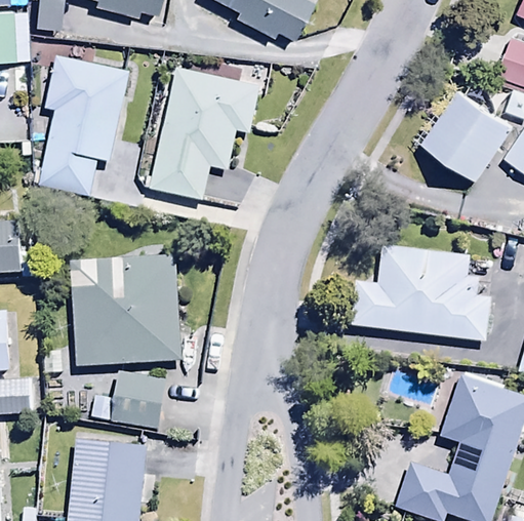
[(36,0),(33,27),(57,29),(61,0),(36,0)]
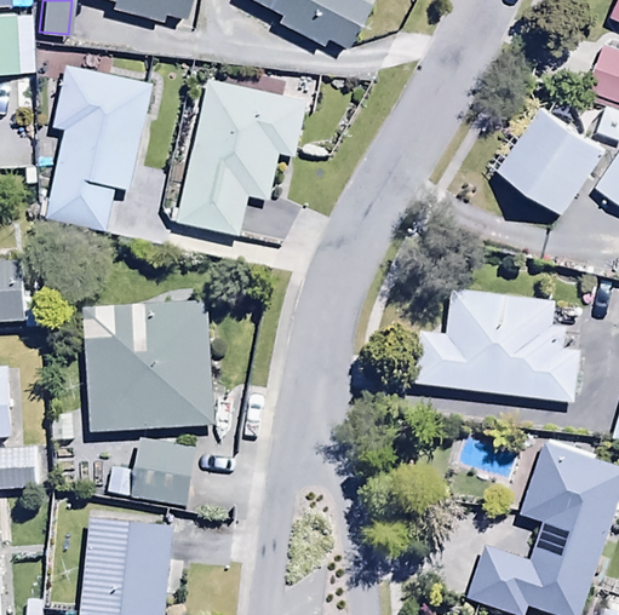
[(113,0),(112,6),(160,19),(162,12),(183,18),(188,0),(113,0)]
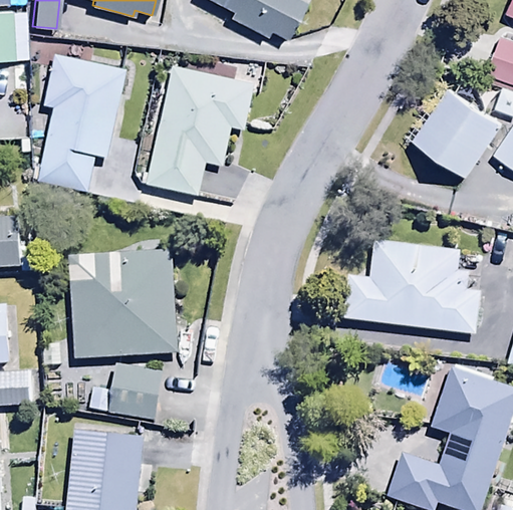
[(209,0),(230,12),(227,16),(265,37),(270,30),(287,40),(310,0),(209,0)]
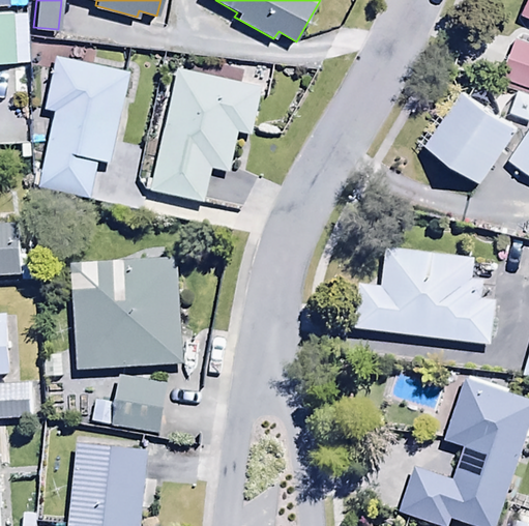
[(0,62),(28,61),(24,11),(0,12),(0,62)]
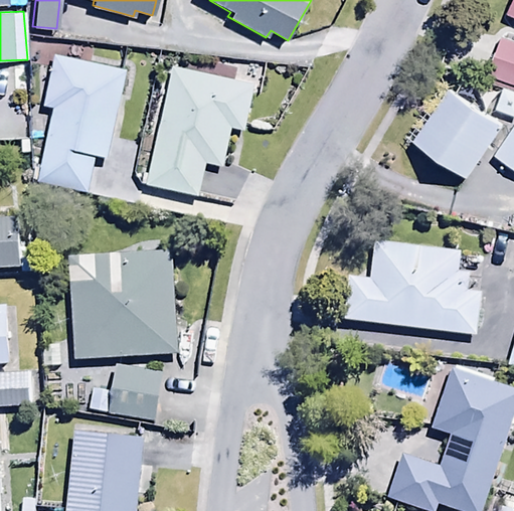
[(513,42),(500,38),(488,75),(513,83),(513,42)]
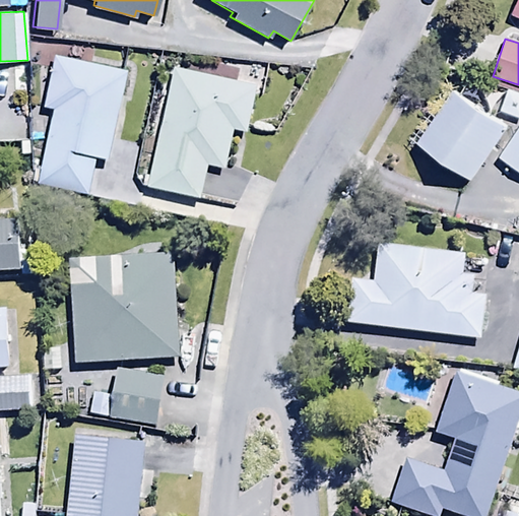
[(96,157),(107,160),(126,69),(55,54),(45,103),(55,105),(39,184),(88,195),(96,157)]
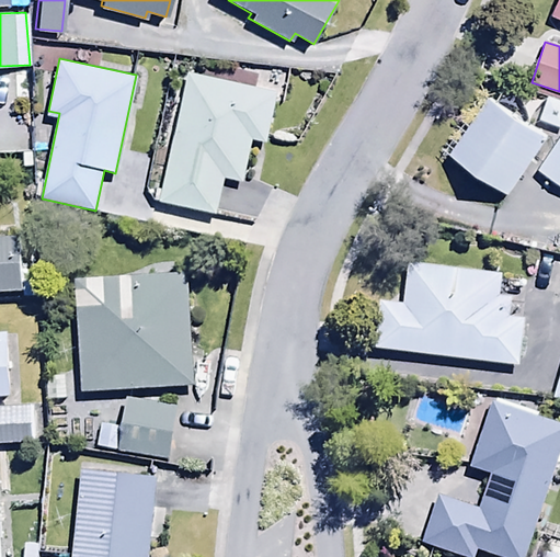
[(186,71),(160,204),(252,223),(270,186),(243,178),(252,137),(269,140),(278,89),(186,71)]
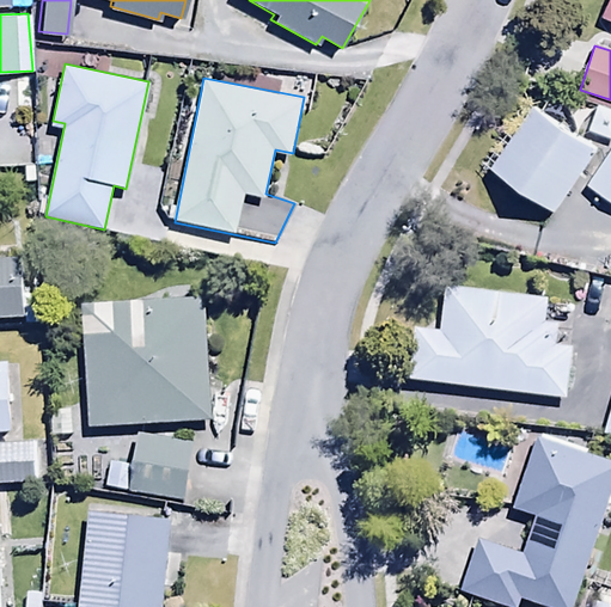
[(598,149),(536,102),(489,161),(551,209),(598,149)]
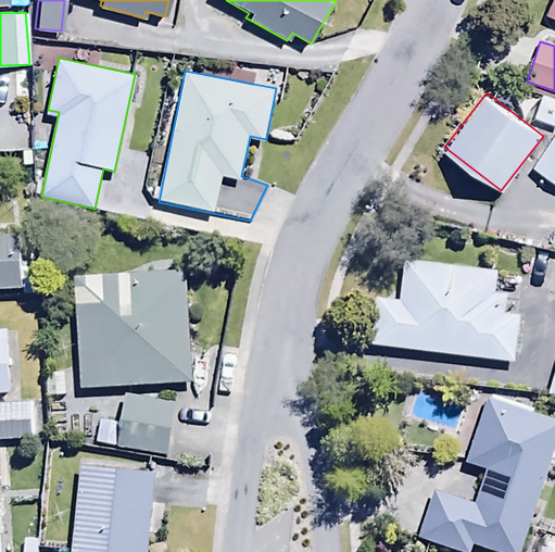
[(554,135),(532,165),(554,183),(554,135)]
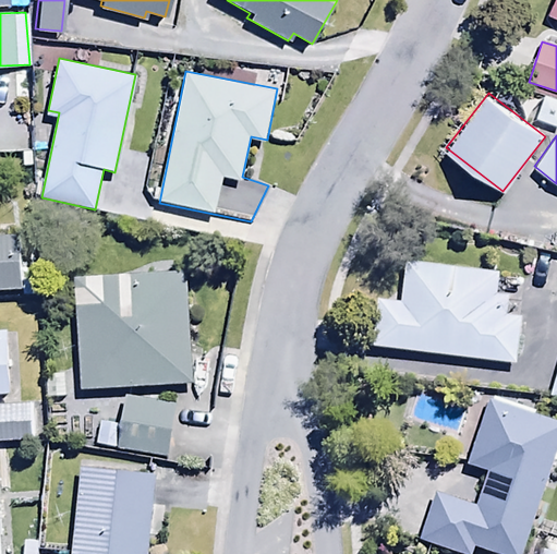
[(17,236),(0,236),(0,290),(21,289),(17,236)]
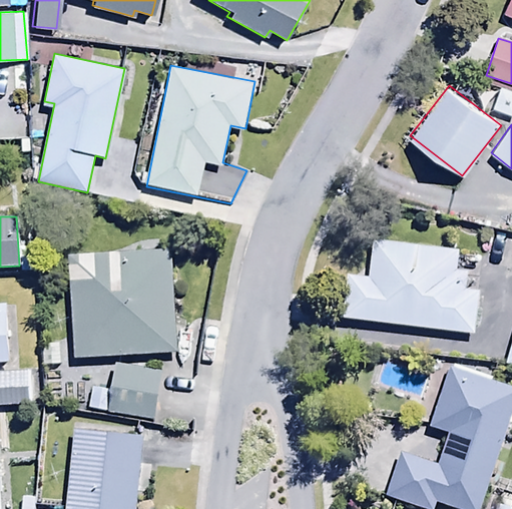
[(348,274),(342,317),(473,335),(479,290),(466,288),(468,272),(456,270),(458,249),(374,237),(368,277),(348,274)]
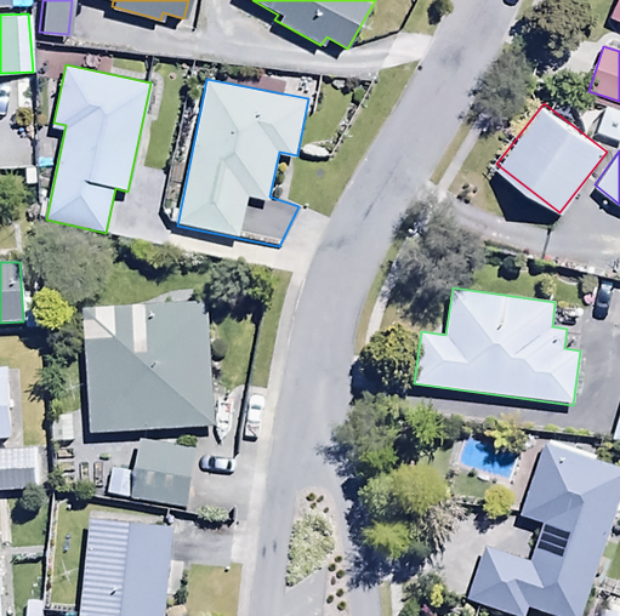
[(206,300),(83,308),(90,433),(215,426),(206,300)]
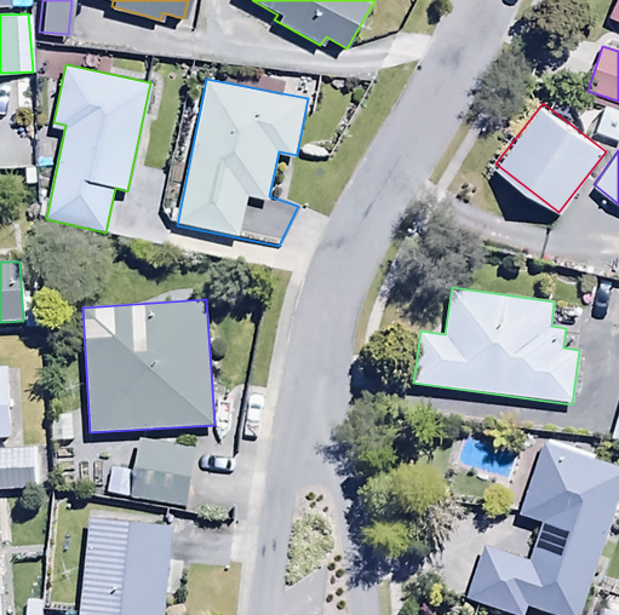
[(0,438),(12,438),(11,367),(0,367),(0,438)]
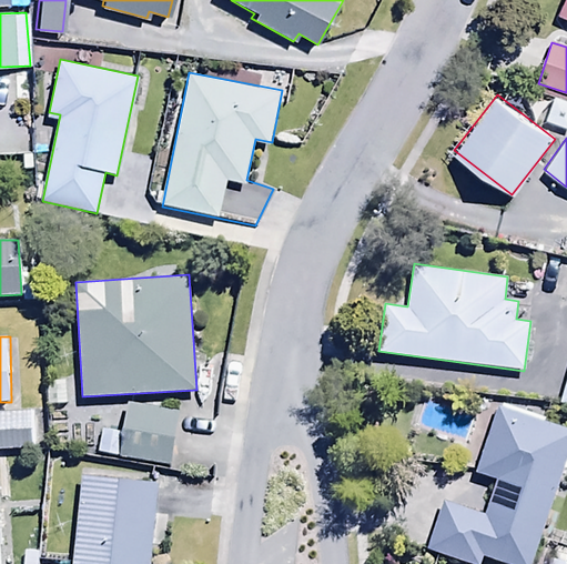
[(100,426),(95,450),(171,465),(182,410),(129,400),(122,431),(100,426)]
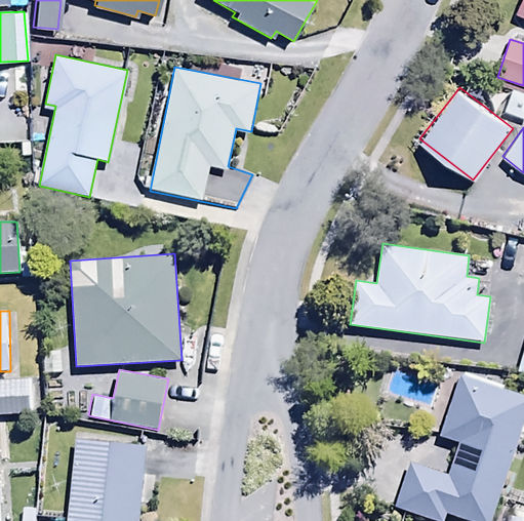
[(440,520),(444,512),(469,520),(488,520),(523,421),(523,394),(460,371),(439,435),(458,441),(447,473),(410,459),(394,506),(438,520),(440,520)]
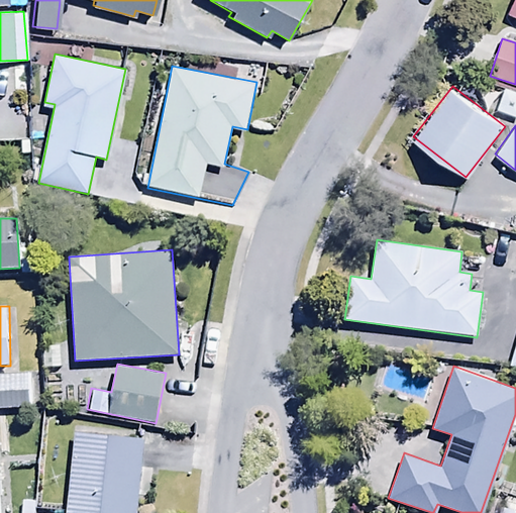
[(0,407),(28,407),(27,372),(0,372),(0,407)]
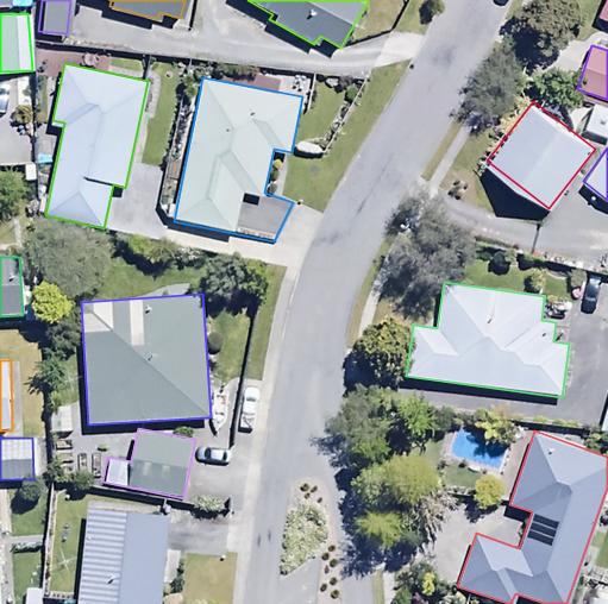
[(164,603),(175,514),(89,503),(76,603),(164,603)]
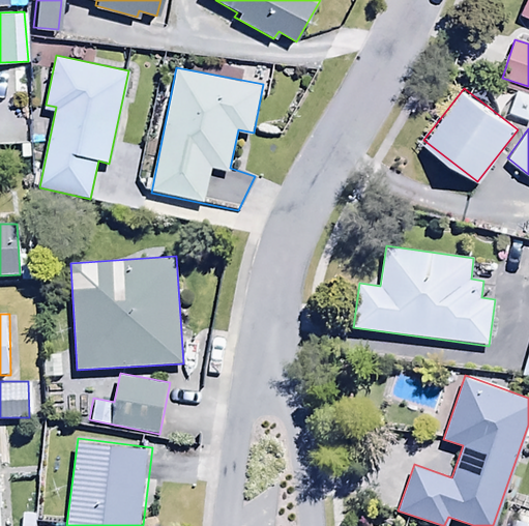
All buildings are outlined.
